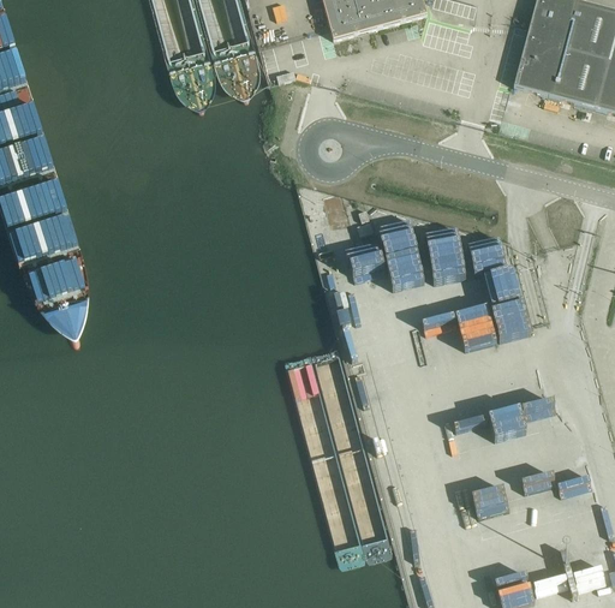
[(323,0),(329,24),(333,36),(427,11),(424,0),(323,0)]
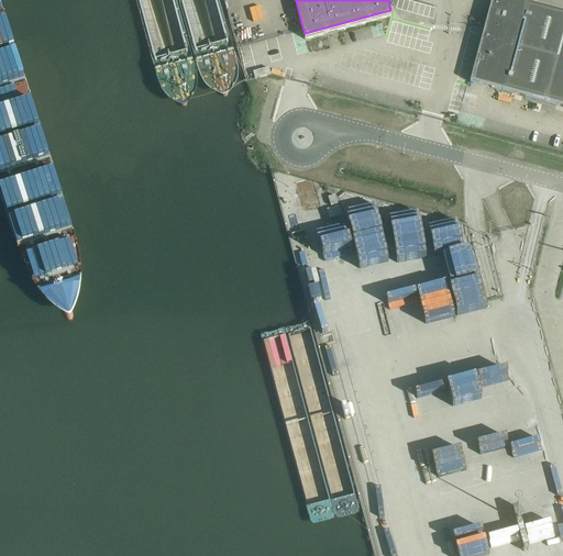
[(562,100),(562,6),(540,0),(489,0),(471,76),(562,100)]
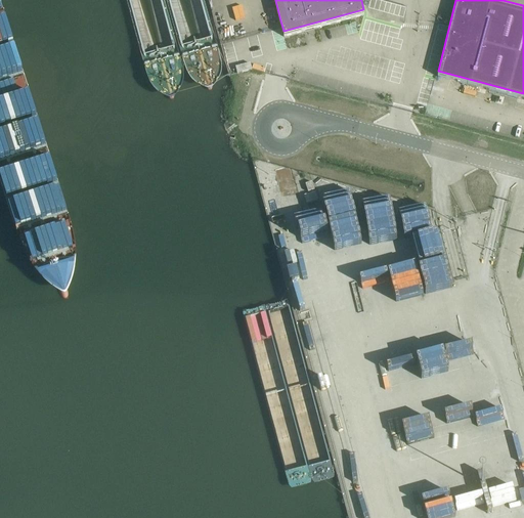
[(249,49),(234,51),(235,58),(250,56),(249,49)]
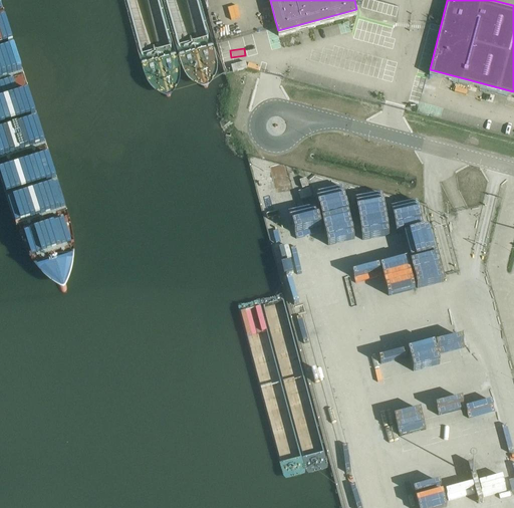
[(232,66),(247,62),(245,56),(231,60),(232,66)]
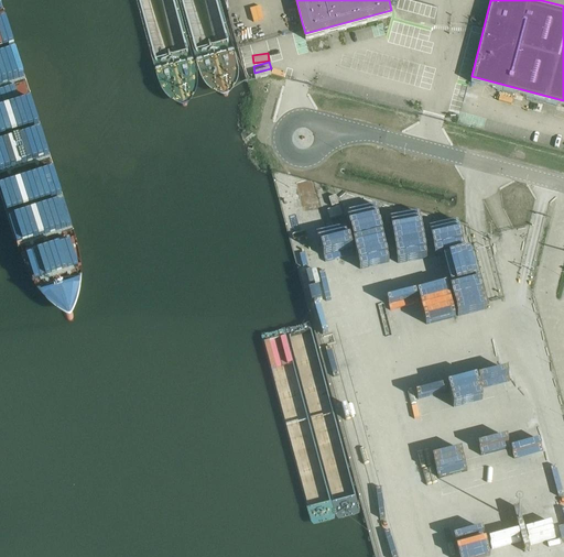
[(336,189),(329,192),(332,199),(338,197),(336,189)]
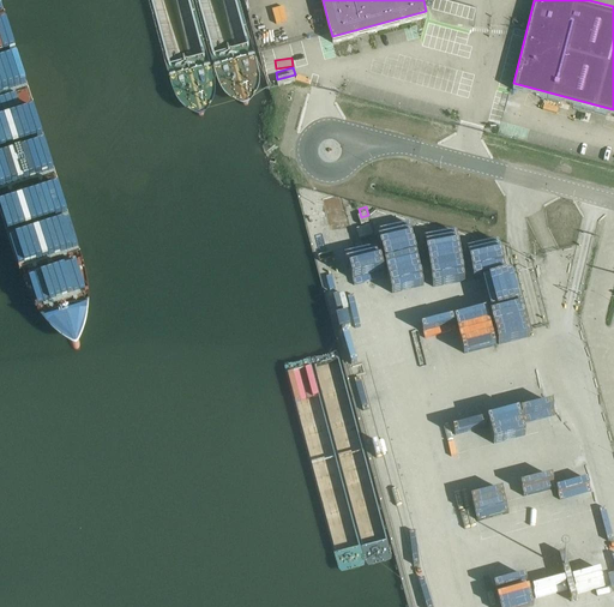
[(369,217),(356,222),(360,232),(373,227),(369,217)]
